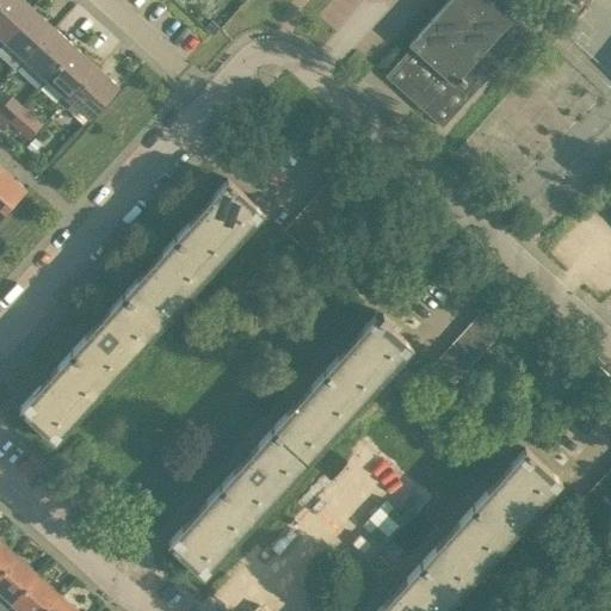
[(0,0),(0,37),(4,41),(32,8),(23,0),(0,0)]
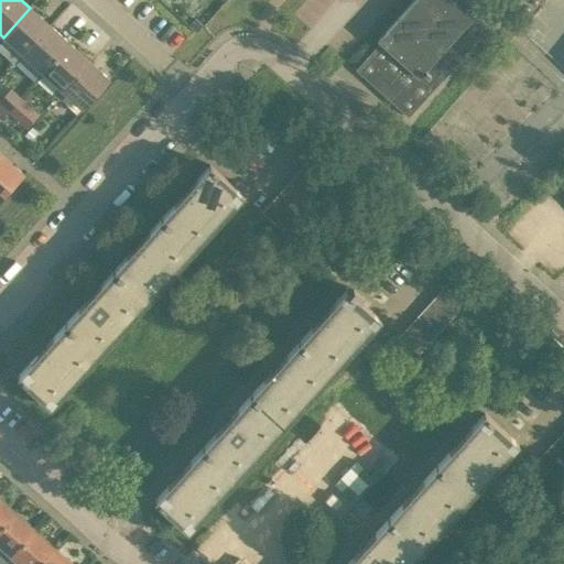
[(475,14),(481,7),(474,0),(412,0),(377,40),(379,43),(355,69),(382,94),(408,117),(489,26),(475,14)]
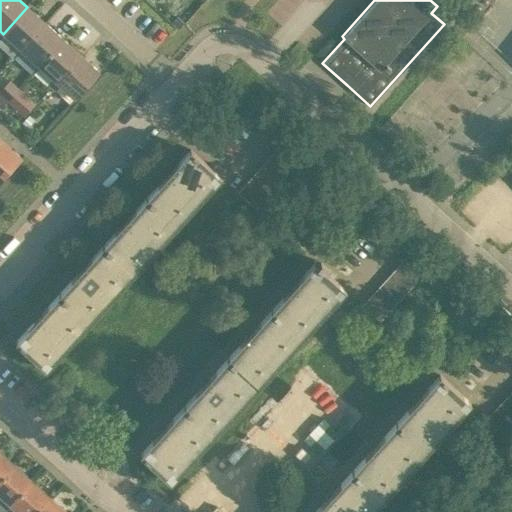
[(45,23),(27,7),(3,34),(21,50),(45,23)]
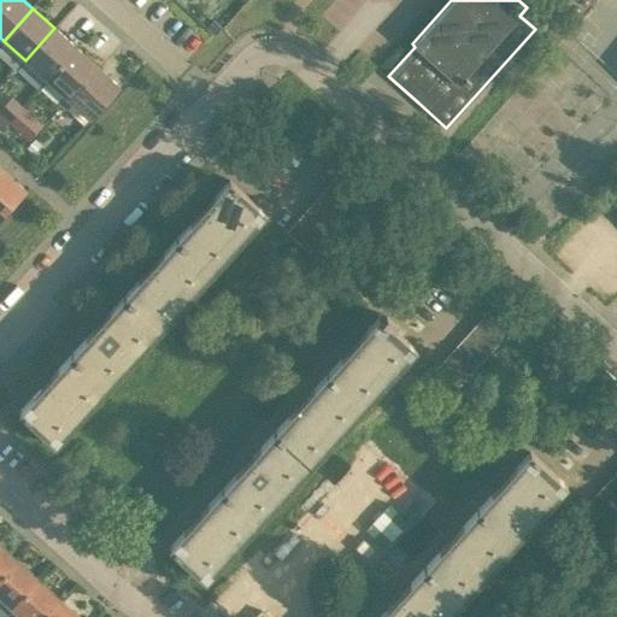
[(213,22),(206,29),(211,33),(215,36),(222,29),(213,22)]
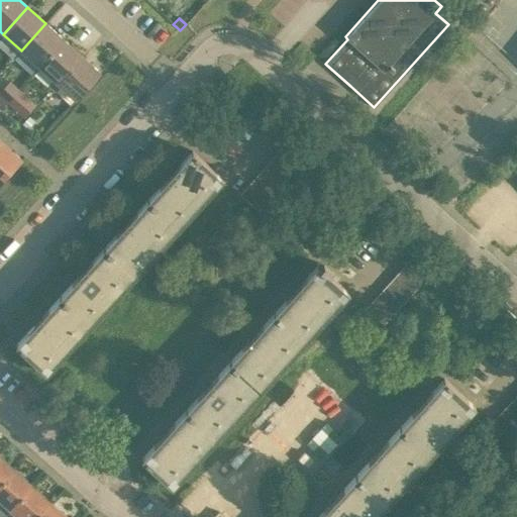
[(21,50),(38,68),(64,40),(45,23),(21,50)]
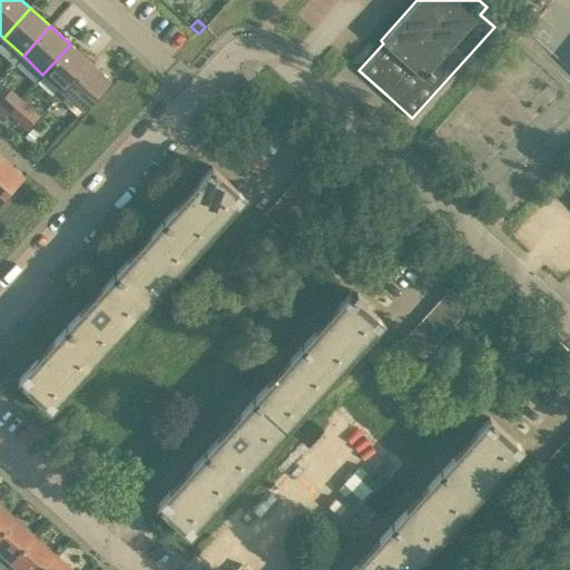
[(89,62),(70,45),(42,75),(62,92),(89,62)]
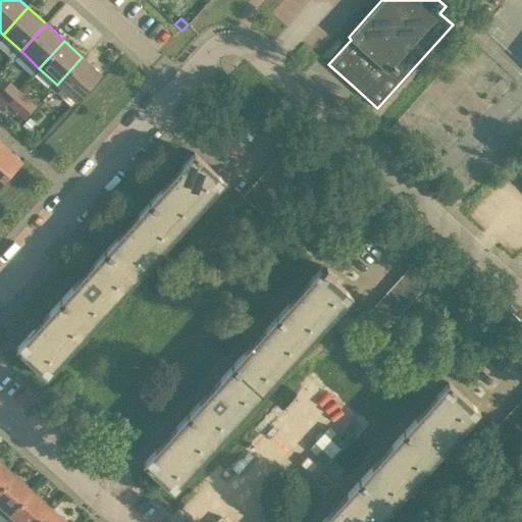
[(100,73),(82,57),(57,85),(75,101),(100,73)]
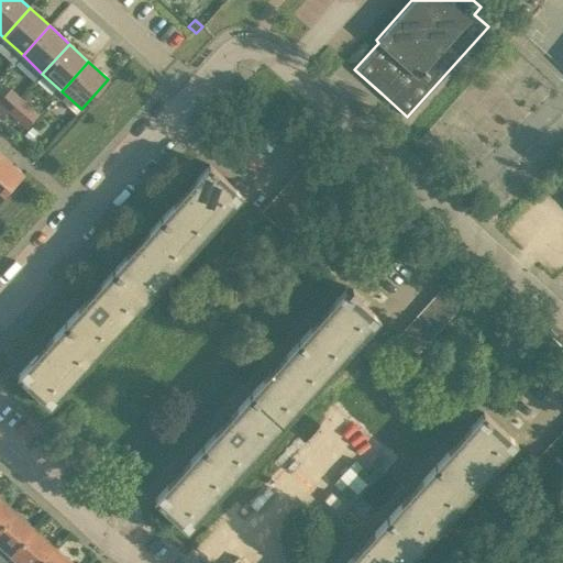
[(19,99),(9,90),(2,98),(0,96),(0,112),(3,116),(8,112),(19,99)]
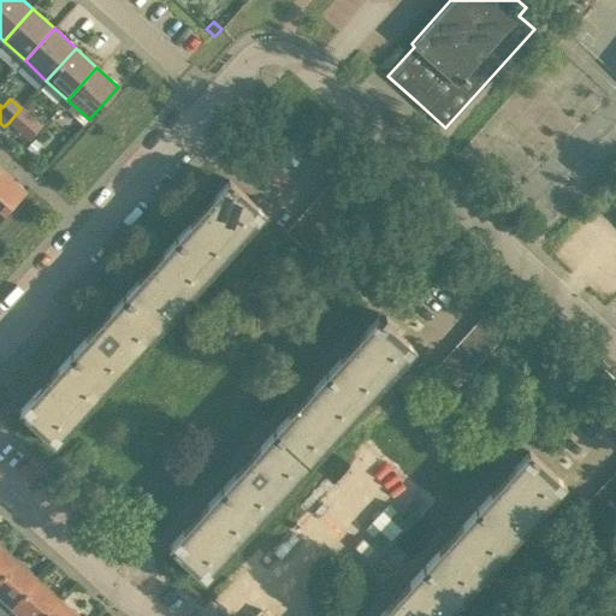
[(30,117),(21,108),(9,123),(17,131),(30,117)]
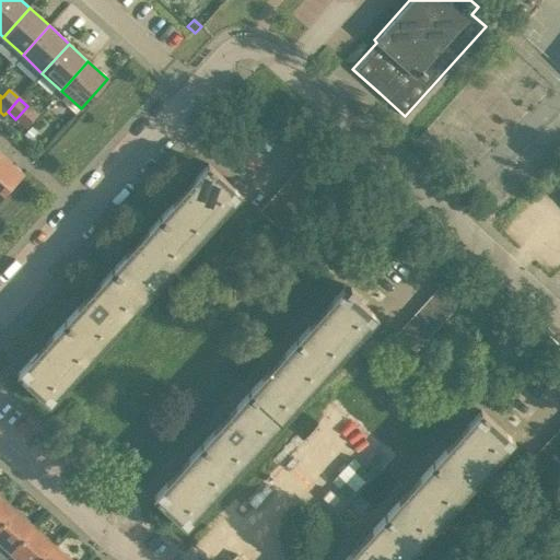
[(30,127),(23,133),(30,139),(36,132),(30,127)]
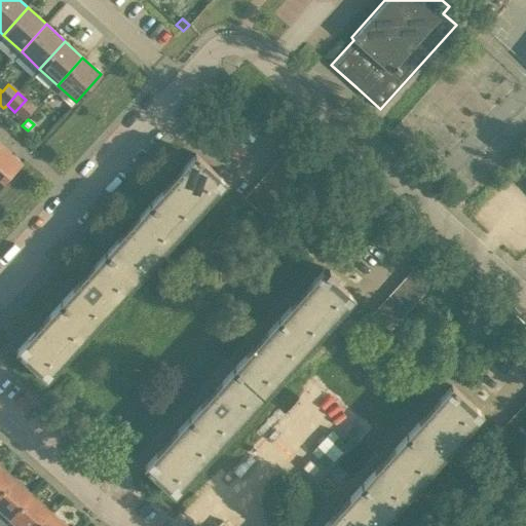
[(0,185),(20,163),(1,146),(0,148),(0,185)]
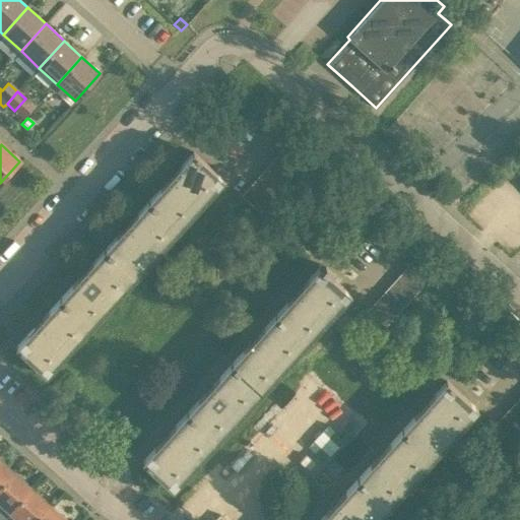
[(301,166),(282,149),(274,158),(293,175),(301,166)]
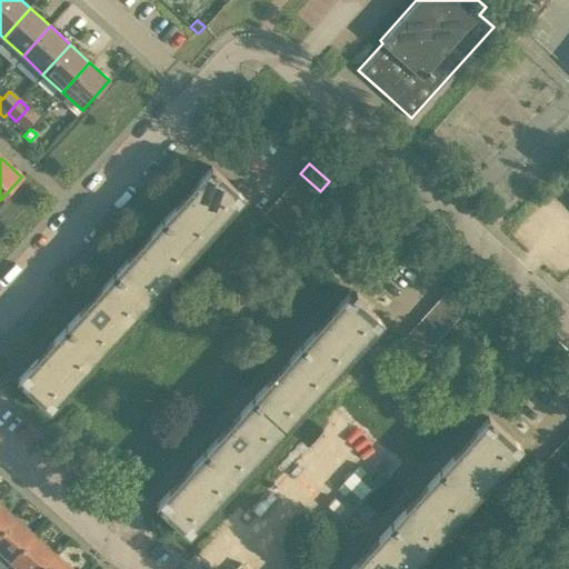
[(211,166),(17,379),(51,410),(246,197),(211,166)]
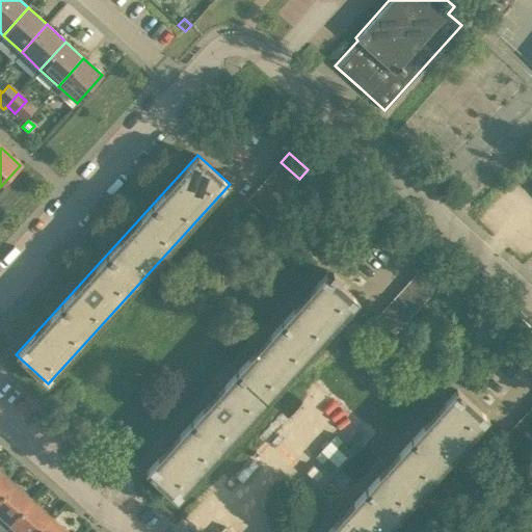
[(299,179),(281,162),(272,171),(291,188),(299,179)]
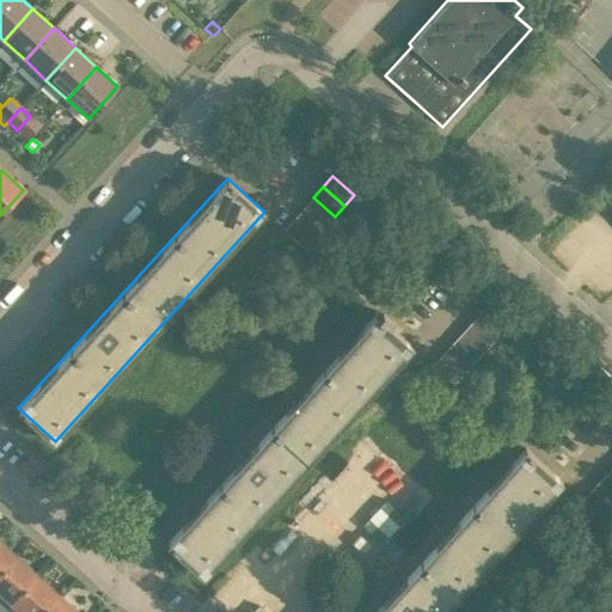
[(335,216),(313,197),(304,208),(325,227),(335,216)]
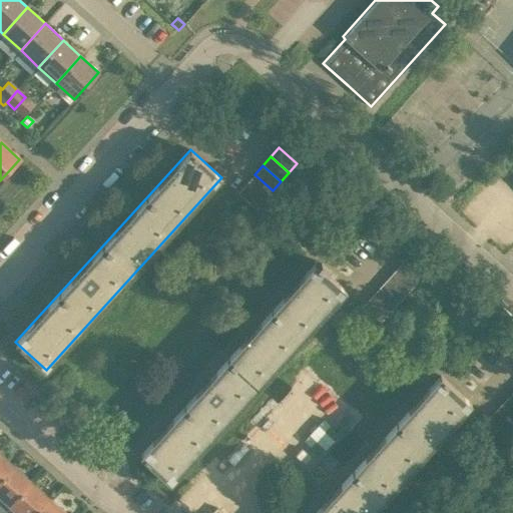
[(273,190),(254,174),(246,183),(265,199),(273,190)]
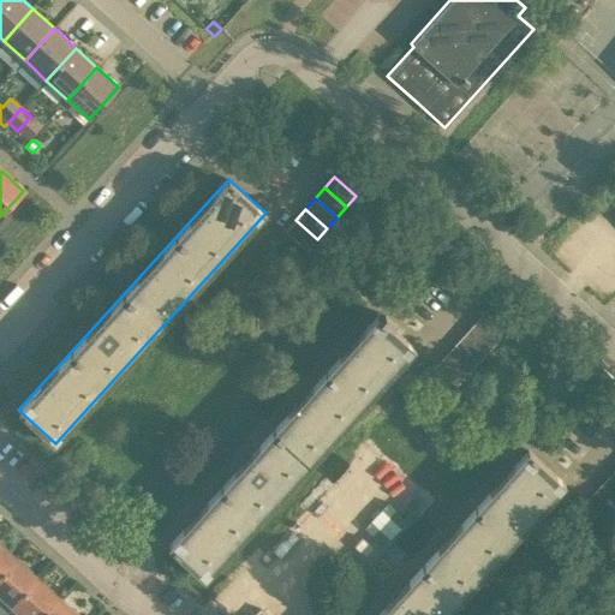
[(285,232),(306,251),(317,239),(296,220),(285,232)]
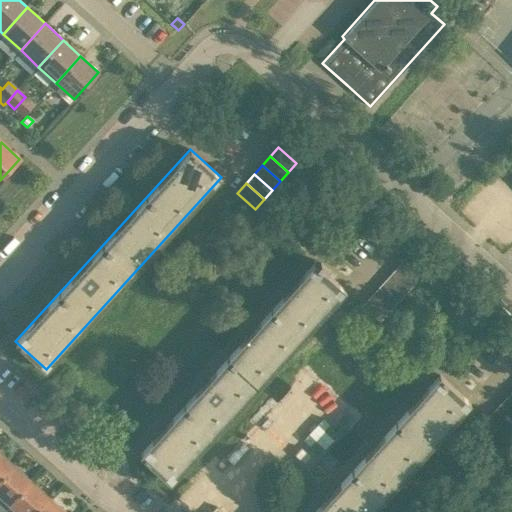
[(411,250),(403,260),(421,276),(430,267),(411,250)]
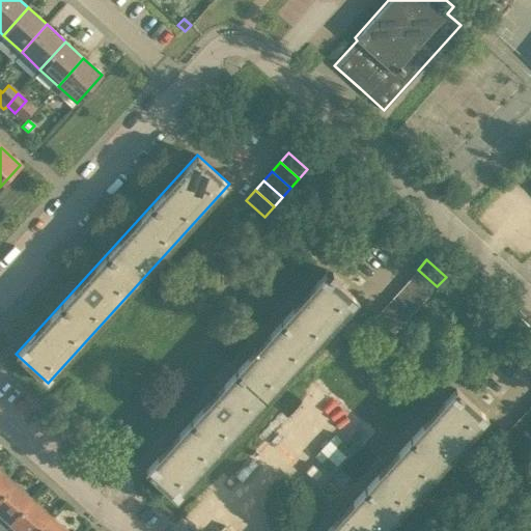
[(437,286),(418,270),(410,279),(428,296),(437,286)]
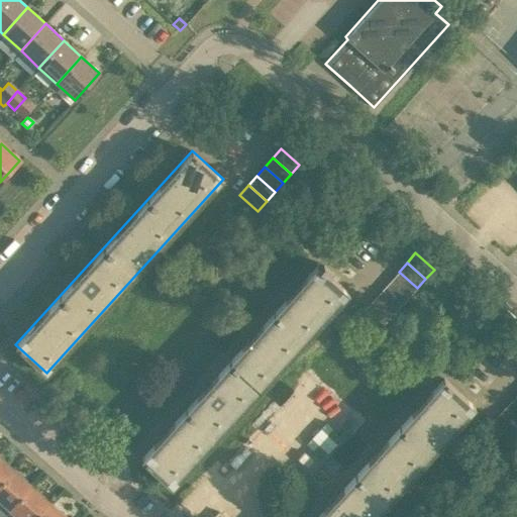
[(172,487),(349,293),(318,265),(140,458),(172,487)]
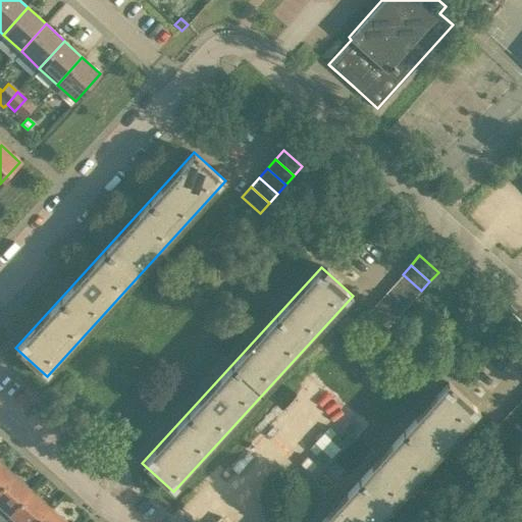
[(421,291),(403,274),(394,282),(413,300),(421,291)]
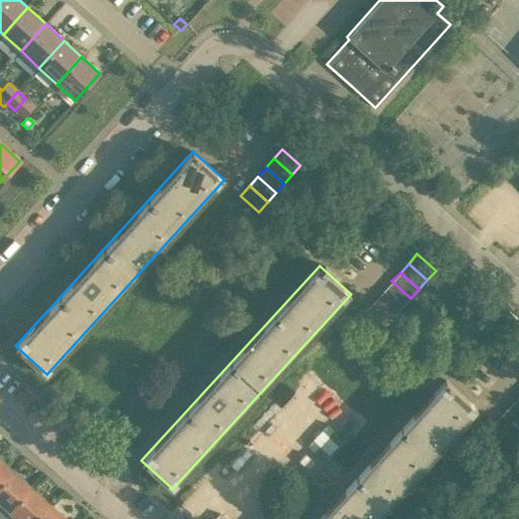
[(411,298),(391,281),(383,290),(401,307),(411,298)]
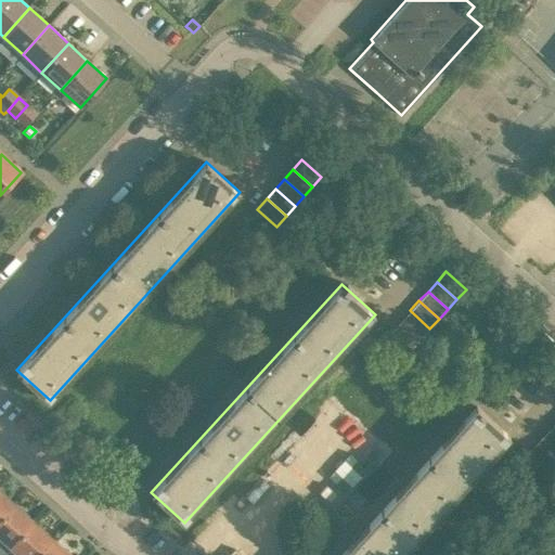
[(429,328),(410,310),(401,320),(421,338),(429,328)]
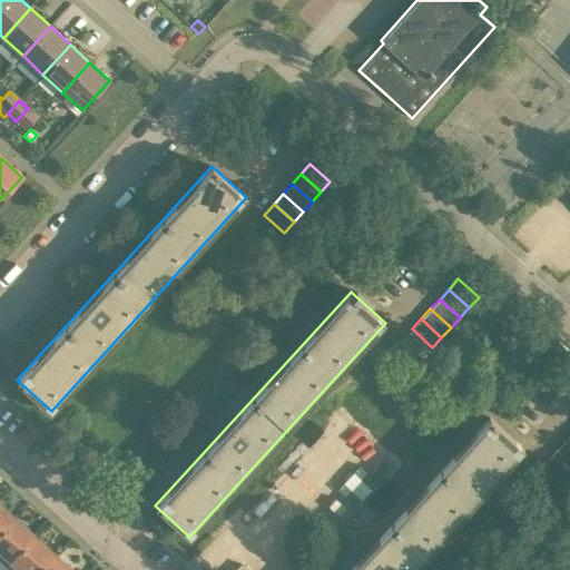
[(403,340),(423,357),(432,347),(412,328),(403,340)]
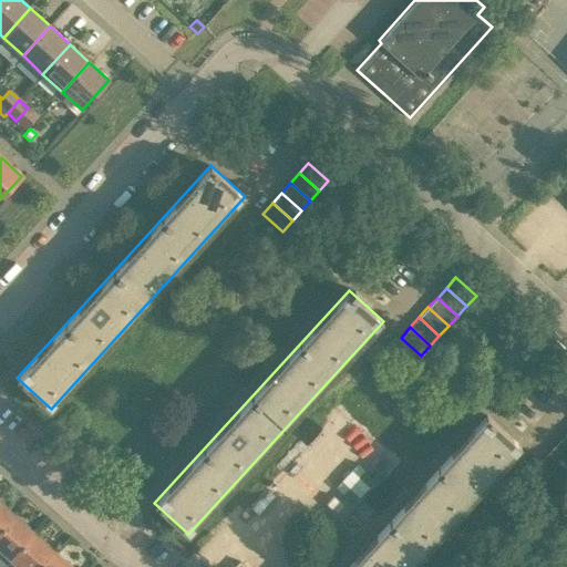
[(486,415),(348,566),(411,566),(522,446),(486,415)]
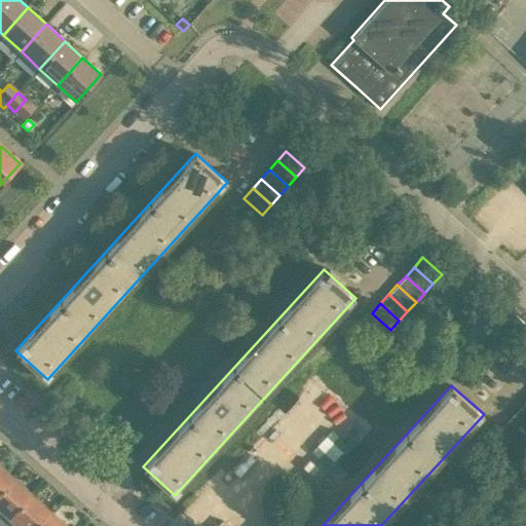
[(525,402),(517,410),(525,418),(525,402)]
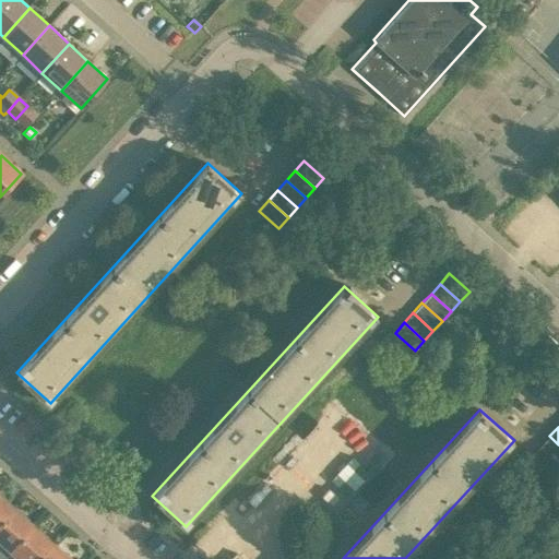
[(558,444),(549,436),(540,445),(558,462),(558,444)]
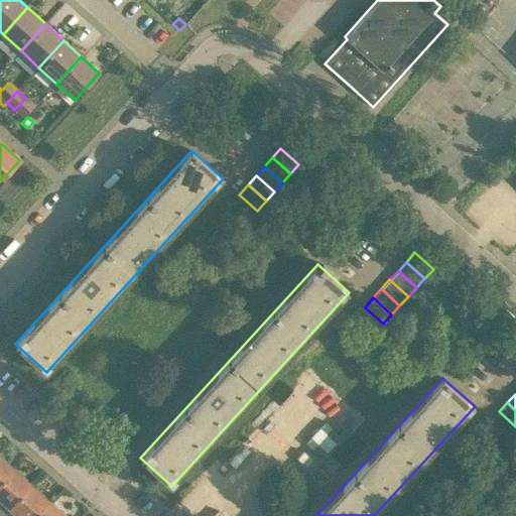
[(508,437),(515,427),(515,426),(499,411),(490,421),(508,437)]
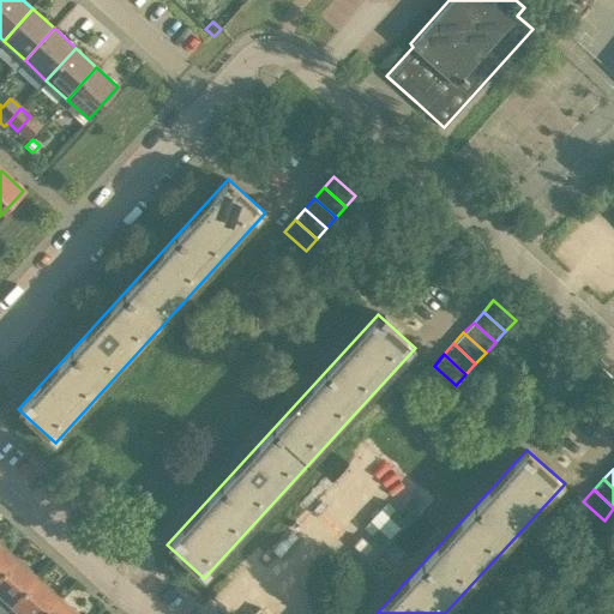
[(0,575),(16,557),(0,542),(0,575)]
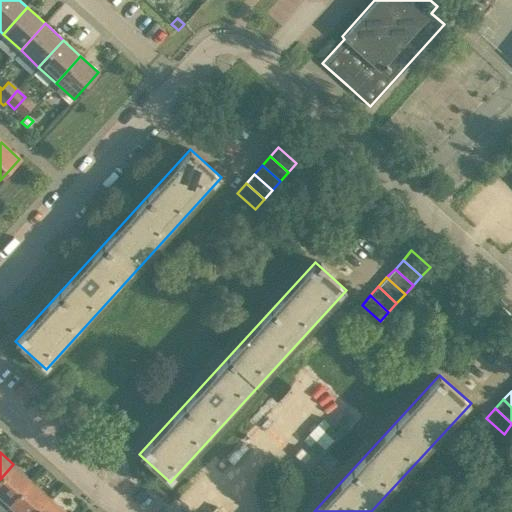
[(0,496),(10,505),(31,481),(13,464),(0,479),(0,496)]
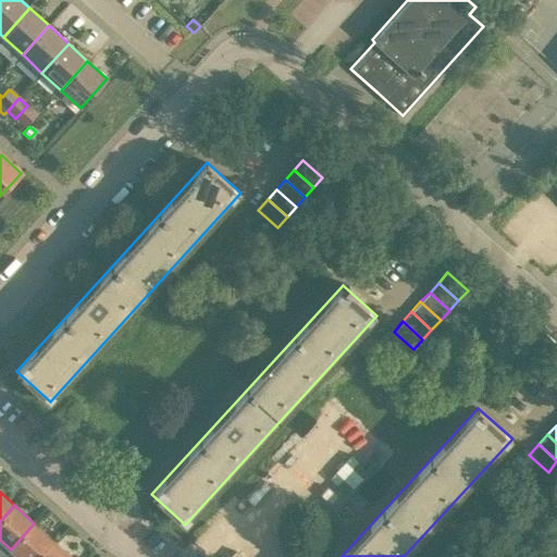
[(38,556),(53,541),(34,523),(11,549),(19,556),(38,556)]
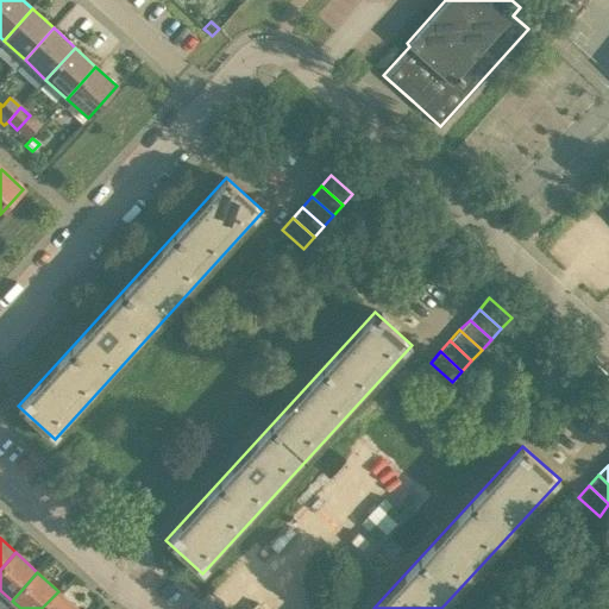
[(79,608),(58,591),(42,608),(79,608)]
